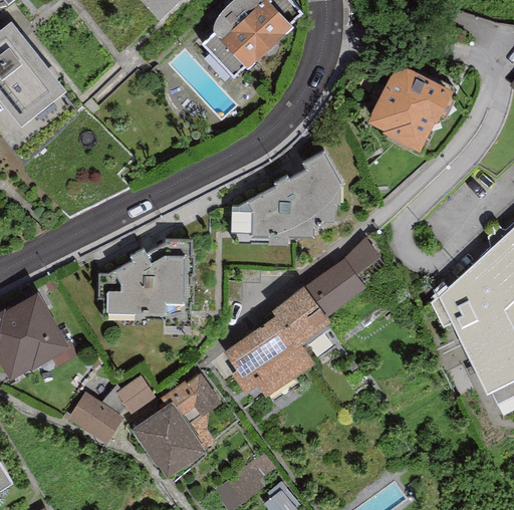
[(142,0),(160,19),(181,0),(142,0)]
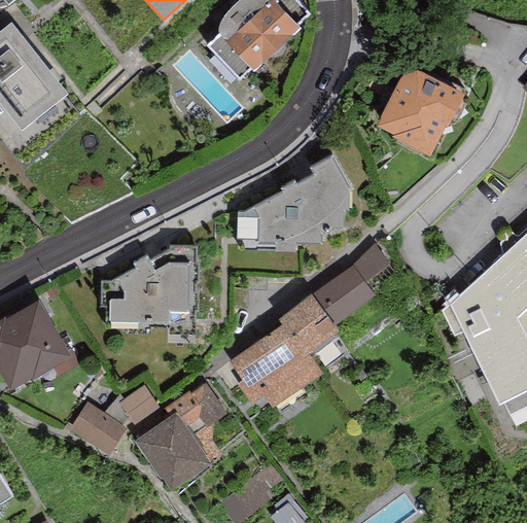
[(297,29),(311,18),(295,0),(238,0),(227,9),(220,22),(218,30),(219,36),(207,47),(239,80),(250,71),(253,73),(300,31),(297,29)]
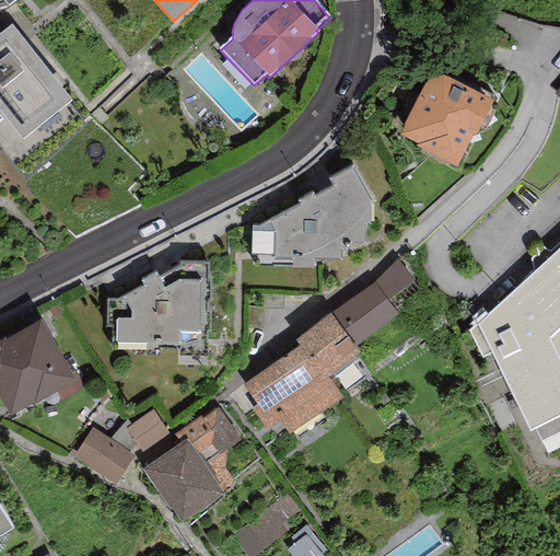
[(72,102),(13,25),(0,34),(0,113),(22,141),(72,102)]
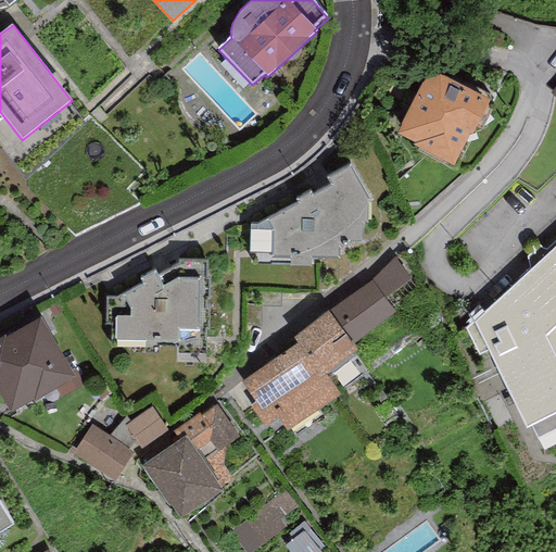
[(490,102),(440,76),(424,82),(396,135),(454,167),(490,102)]
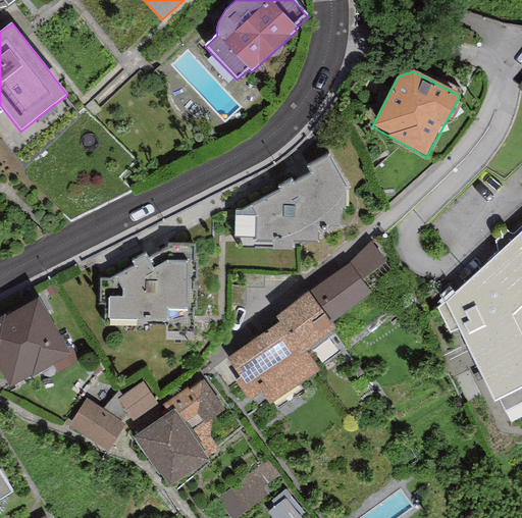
[(242,211),(236,210),(235,238),(255,239),(255,243),(272,243),(273,250),(291,250),(291,242),(318,243),(317,234),(326,232),(326,226),(340,226),(340,209),(345,208),(346,189),(328,156),(308,168),(311,174),(293,185),(291,182),(277,188),(279,191),(250,207),(249,206),(242,211)]
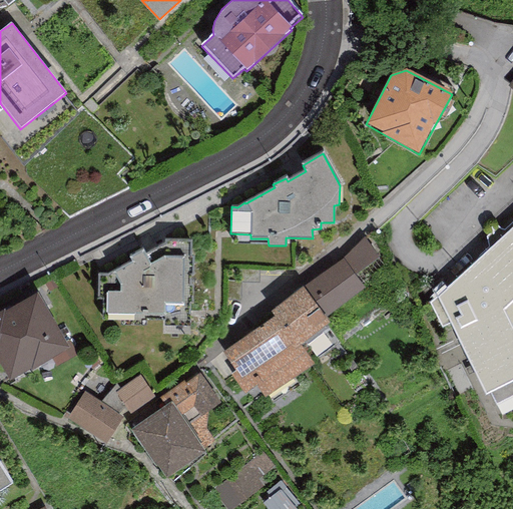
[(512,225),(437,296),(485,396),(490,393),(496,404),(512,396),(512,225)]
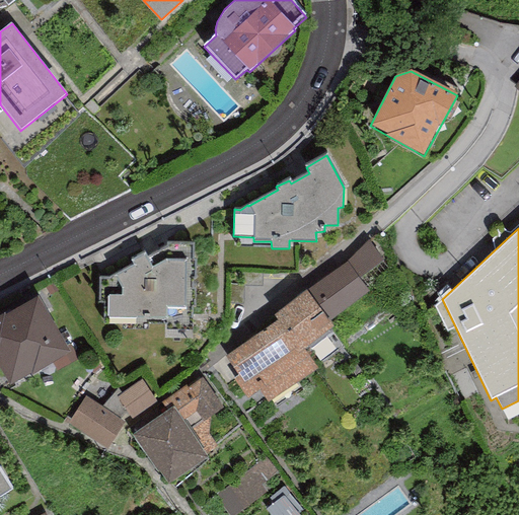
[(345,260),(359,279),(384,260),(368,238),(345,260)]
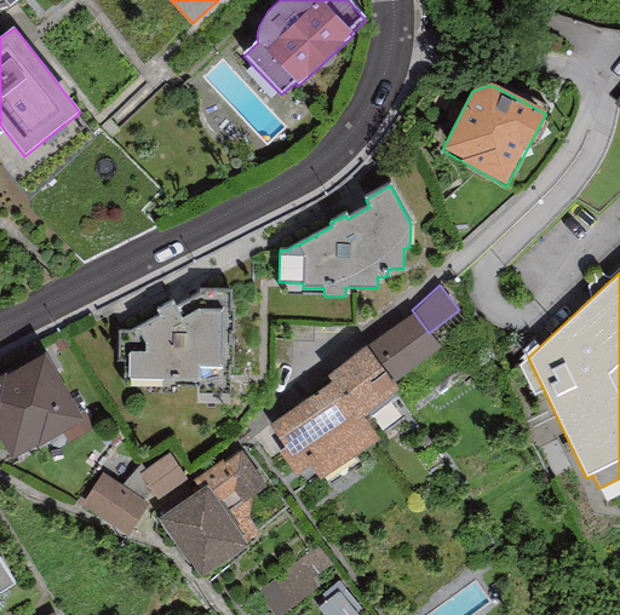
[(228,388),(230,292),(199,289),(172,302),(156,310),(160,316),(131,331),(119,331),(116,384),(228,388)]
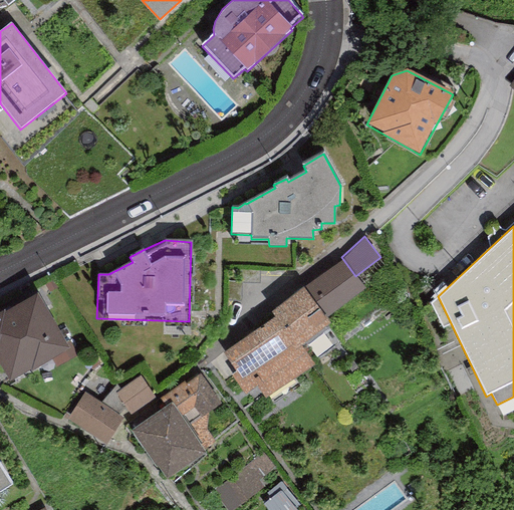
[(355,276),(341,257),(302,286),(304,288),(324,317),(364,288),(355,276)]
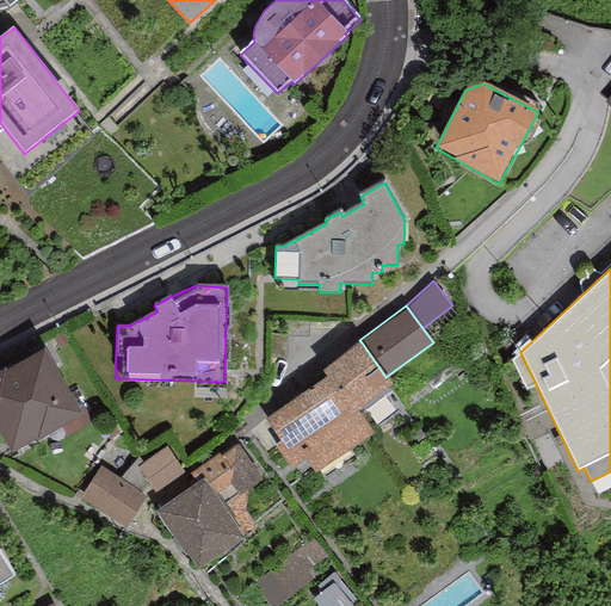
[(353,414),(359,409),(393,387),(386,377),(362,342),(322,370),(326,375),(353,414)]
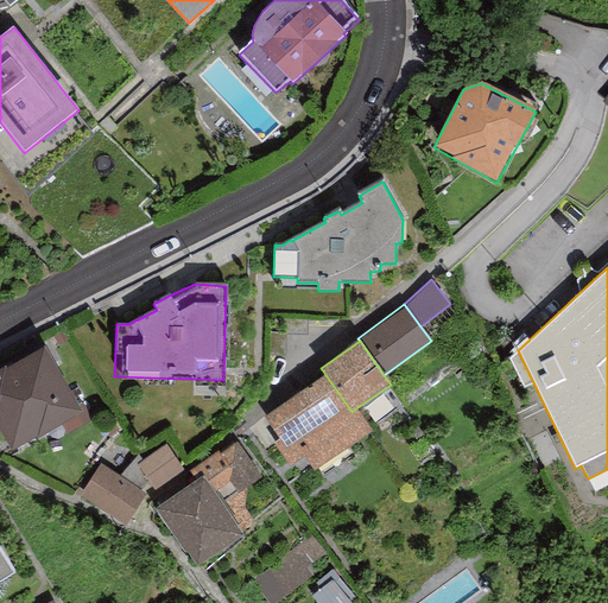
[(43,347),(0,370),(0,436),(11,455),(81,416),(43,347)]
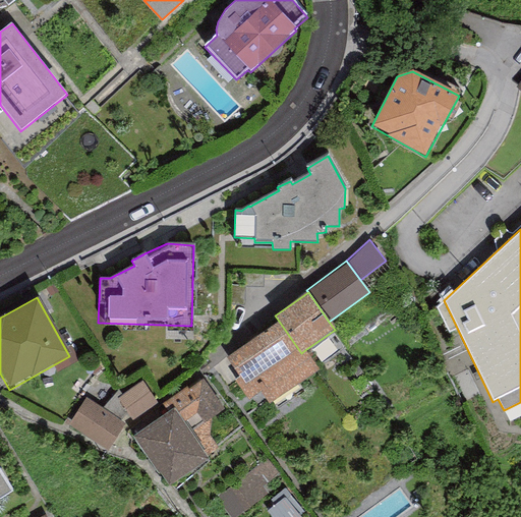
[(319,367),(306,349),(301,353),(278,320),(225,357),(238,377),(233,381),(246,399),(259,390),(269,402),(319,367)]
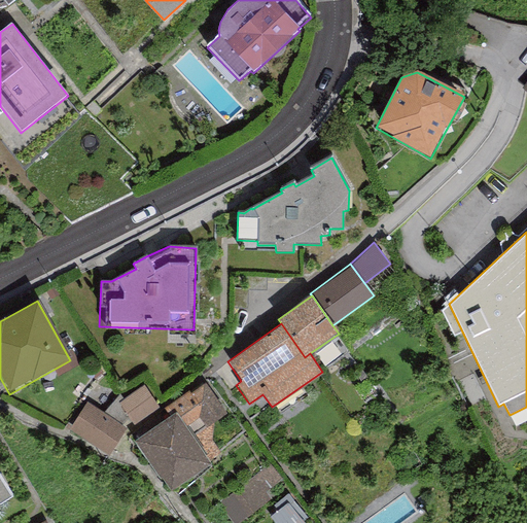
[(236,385),(241,381),(227,361),(217,369),(231,388),(236,385)]
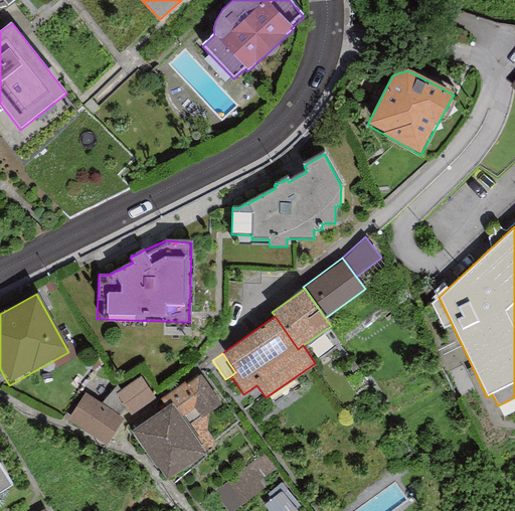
[(184,381),(161,397),(167,405),(173,401),(189,424),(207,412),(220,403),(200,374),(186,383),(184,381)]
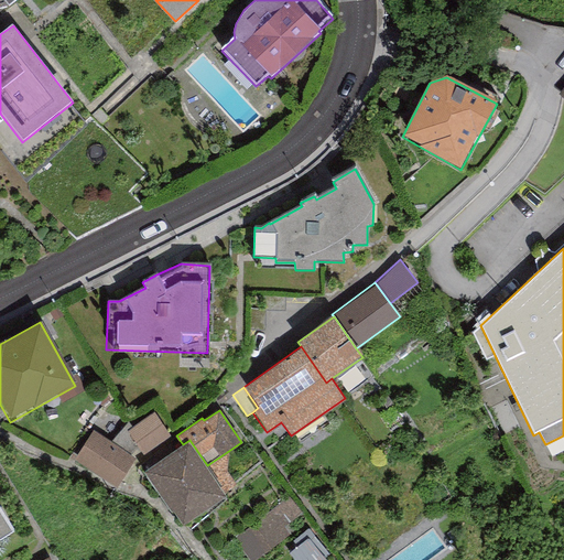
[(134,424),(129,429),(138,445),(143,454),(170,434),(154,412),(134,424)]
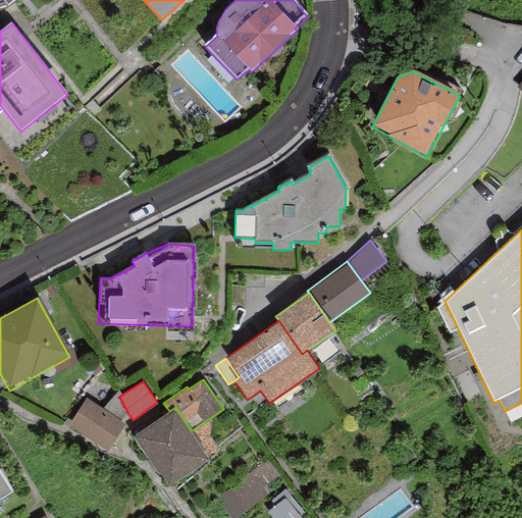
[(102,408),(120,420),(127,412),(119,397),(124,393),(117,389),(102,408)]
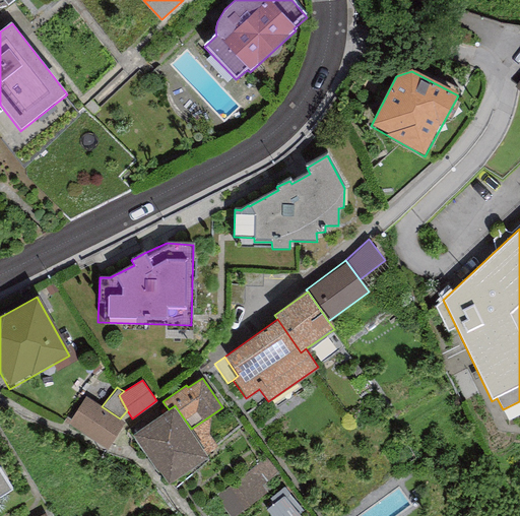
[(102,406),(85,395),(67,423),(108,449),(125,423),(120,418),(102,406)]
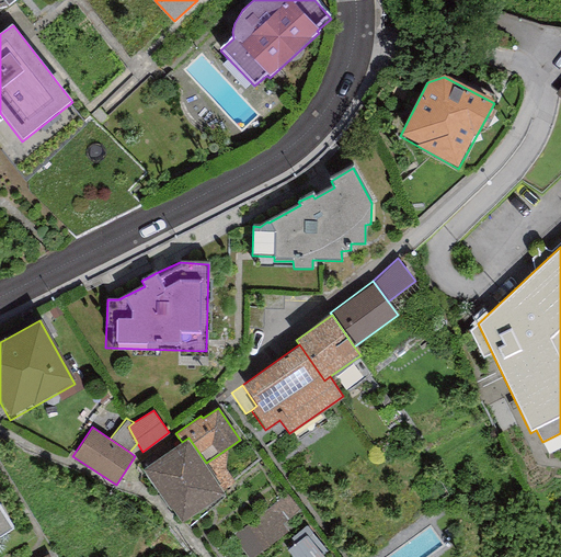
[(182,442),(144,469),(183,523),(226,495),(222,489),(206,463),(189,438),(182,442)]
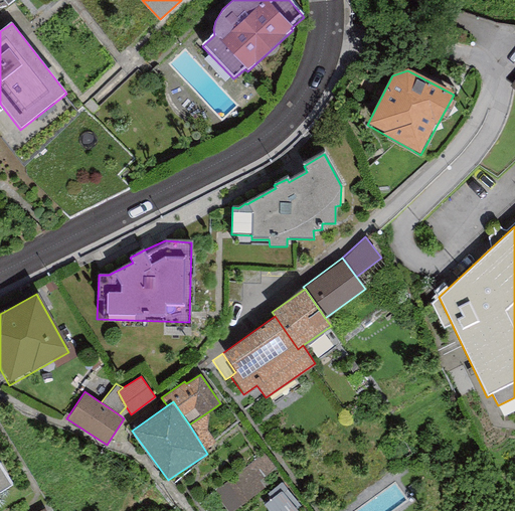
[(207,429),(207,412),(189,424),(204,449),(213,441),(207,429)]
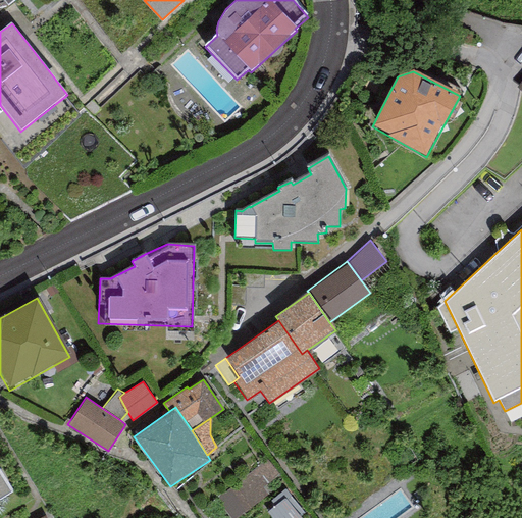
[(280,474),(266,457),(213,498),(229,517),(238,517),(270,494),(264,486),(280,474)]
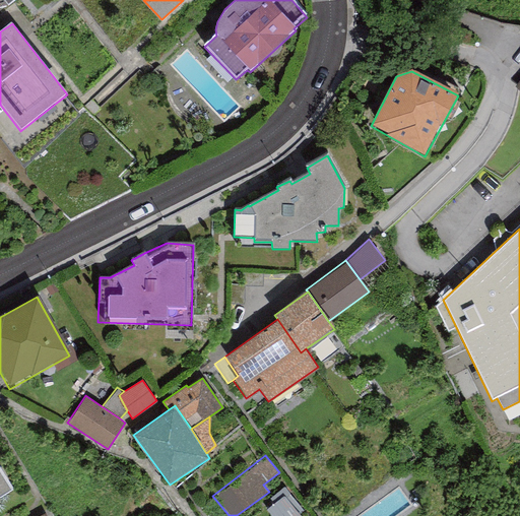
[(0,497),(11,490),(0,470),(0,497)]
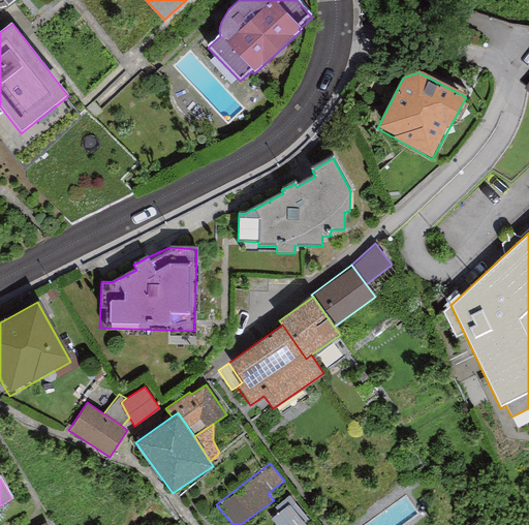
[(271,517),(277,524),(305,524),(303,521),(308,517),(289,493),(275,505),(279,511),(271,517)]
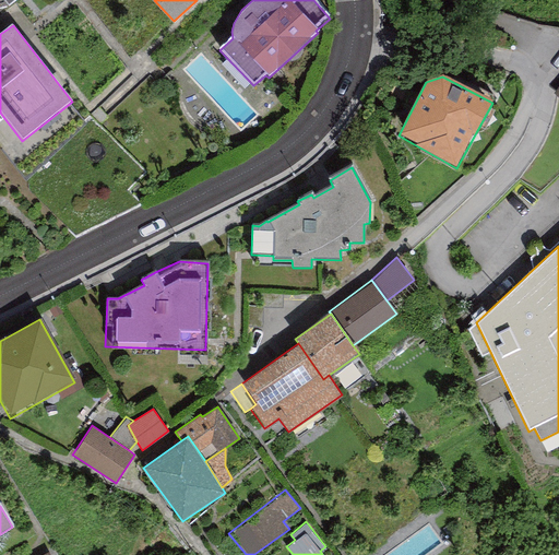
[(55,554),(48,544),(28,554),(55,554)]
